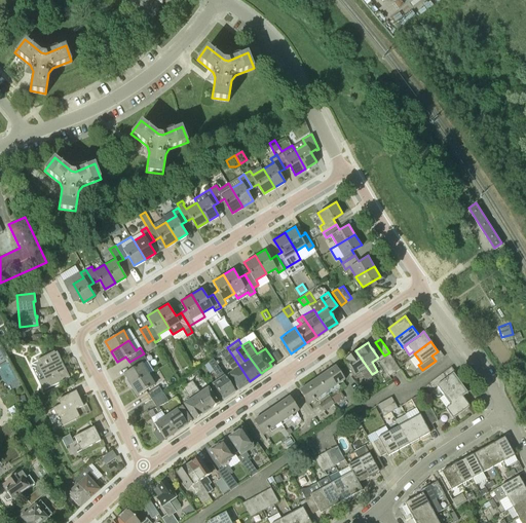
[(379,359),(384,356),(375,342),(370,346),(378,358),(379,359)]
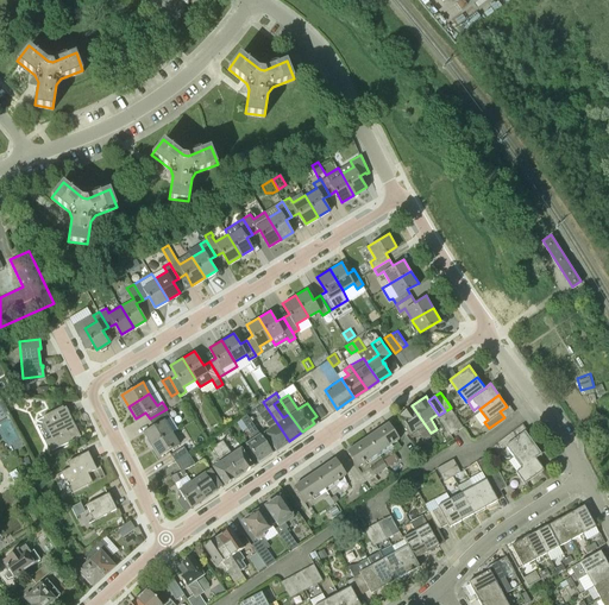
[(269,427),(264,430),(276,448),(289,441),(263,402),(255,407),(263,417),(269,427)]
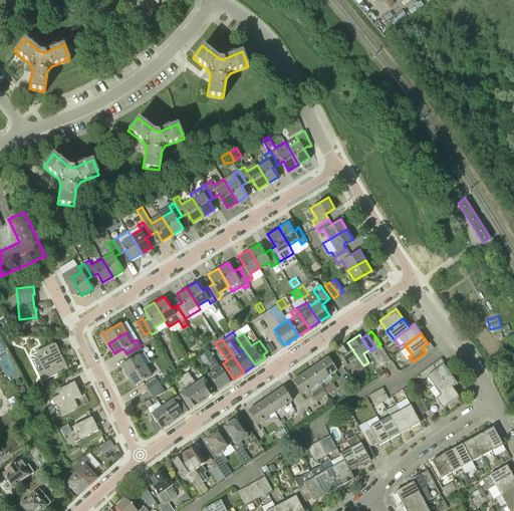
[(270,340),(265,344),(270,352),(275,348),(270,340)]
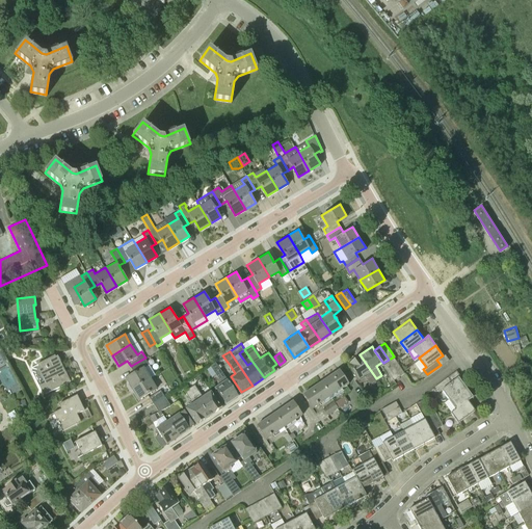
[(38,384),(44,393),(71,379),(67,371),(64,372),(55,353),(37,363),(38,365),(36,365),(45,380),(38,384)]
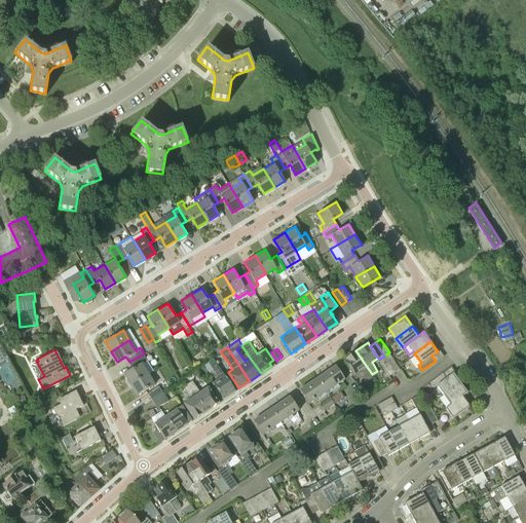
[(366,378),(372,374),(355,350),(343,359),(354,374),(360,370),(366,378)]
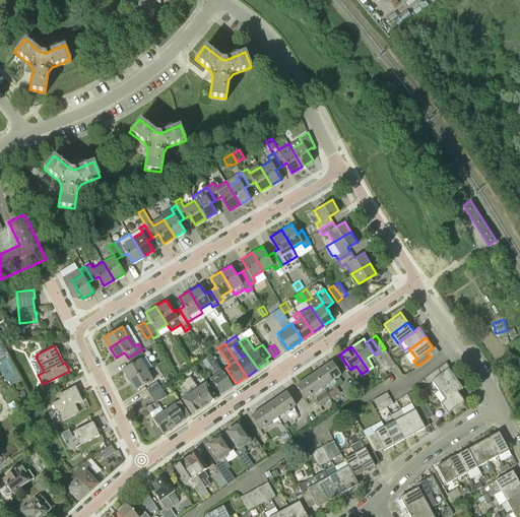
[(384,371),(390,367),(381,353),(386,350),(385,348),(380,351),(375,354),(379,362),(384,371)]
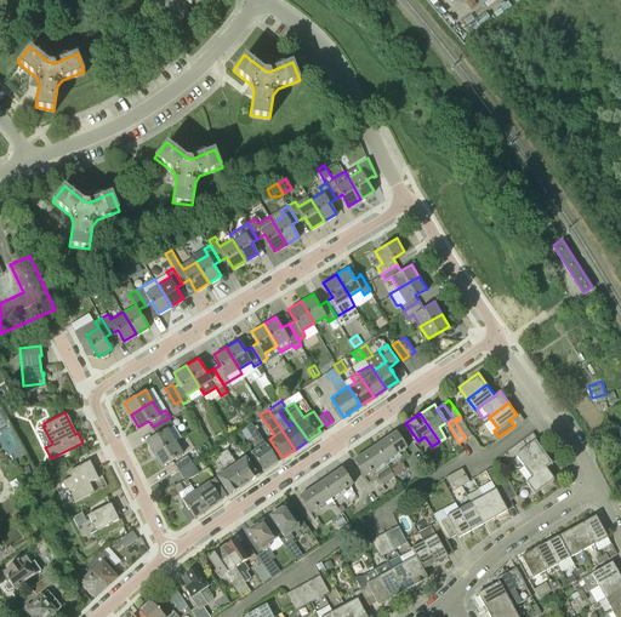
[(147,439),(154,452),(176,439),(169,427),(174,423),(170,417),(153,427),(157,434),(147,439)]
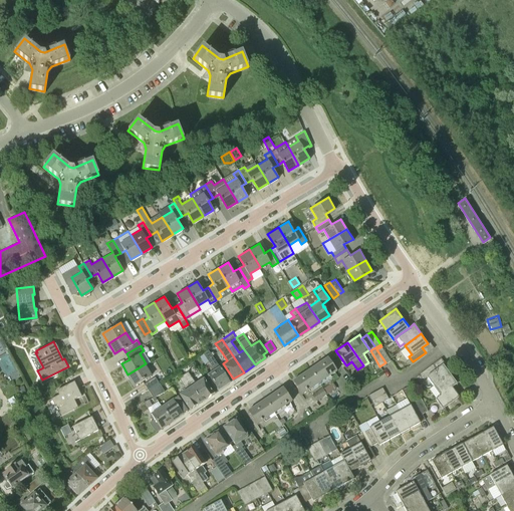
[(376,349),(386,362),(391,358),(384,350),(381,346),(376,349)]
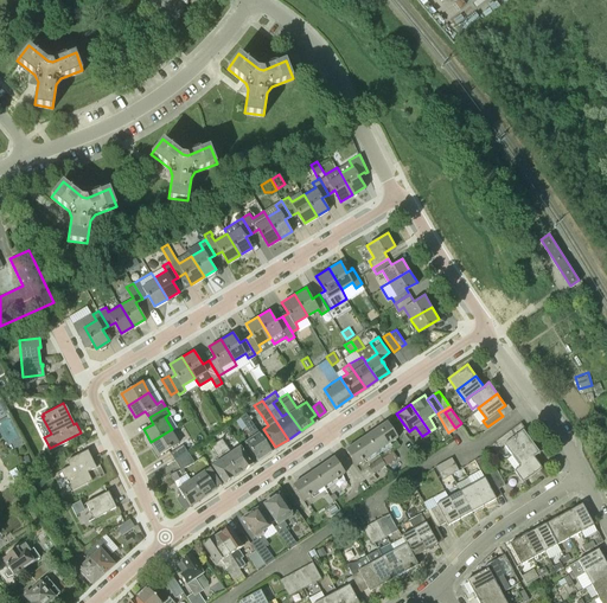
[(253,435),(246,440),(259,459),(266,454),(266,453),(272,449),(264,440),(247,411),(240,416),(253,435)]
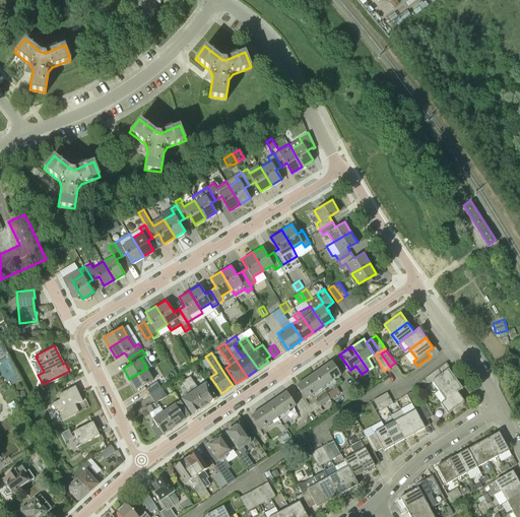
[(332,380),(340,374),(331,360),(323,366),(332,380)]
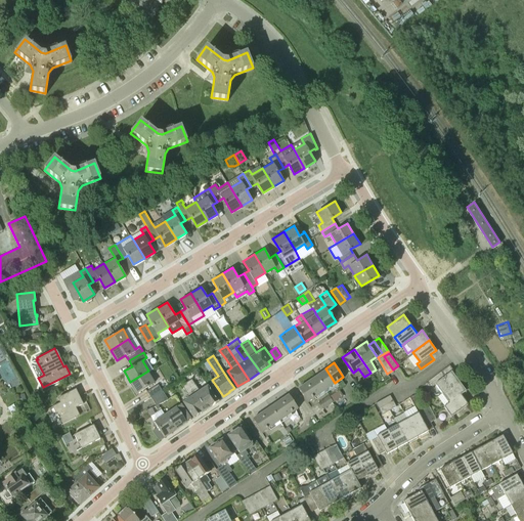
[(325,389),(335,383),(325,368),(316,375),(325,389)]
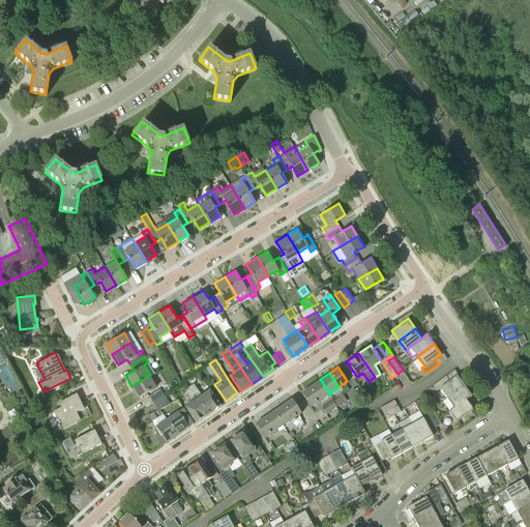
[(440,386),(447,397),(464,384),(457,374),(449,379),(446,374),(433,383),(437,388),(440,386)]
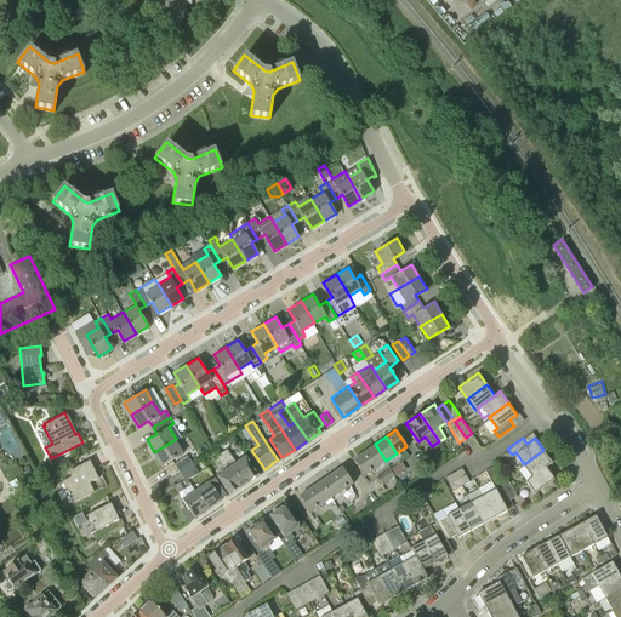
[(176,439),(154,452),(161,464),(183,451),(176,439)]
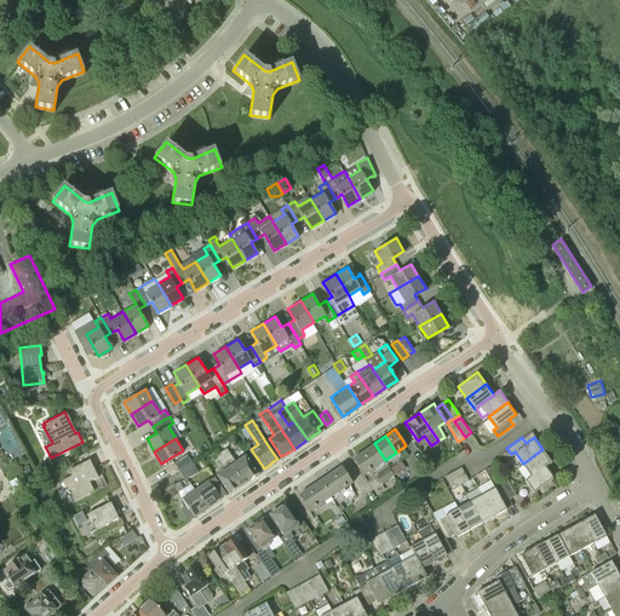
[(374,467),(385,460),(374,443),(363,450),(374,467)]
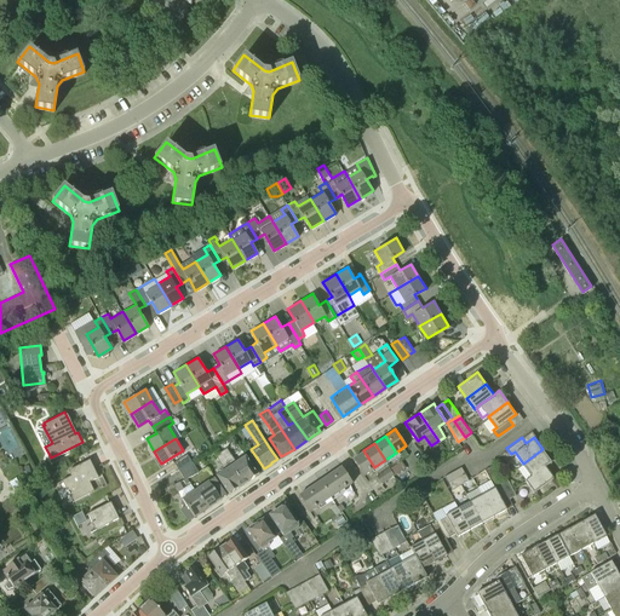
[(220,449),(244,483),(257,473),(245,454),(236,460),(227,445),(220,449)]
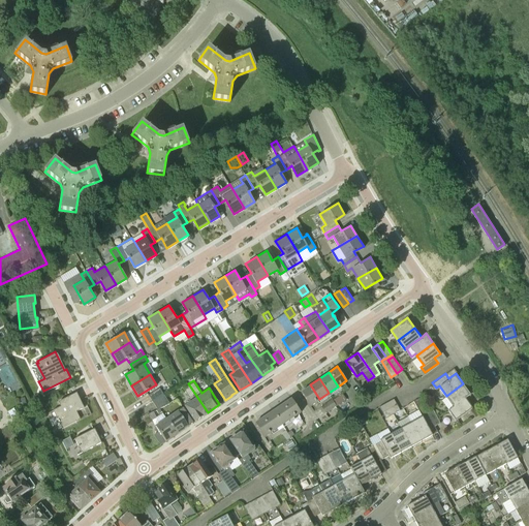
[(191,400),(185,404),(195,420),(208,412),(188,383),(184,388),(191,400)]
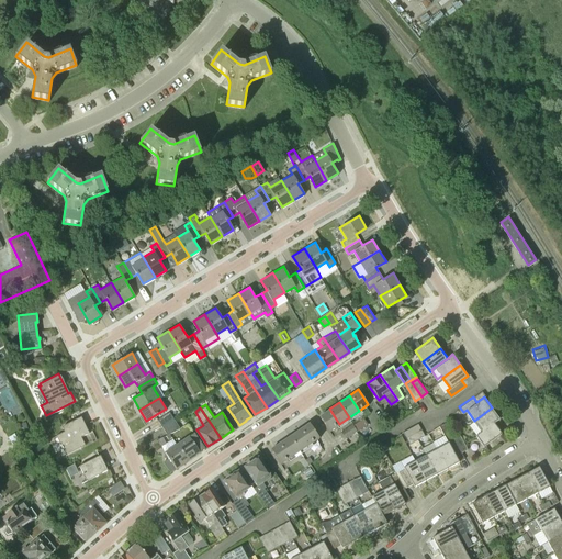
[(474,421),(481,431),(494,422),(499,417),(492,407),(474,421)]
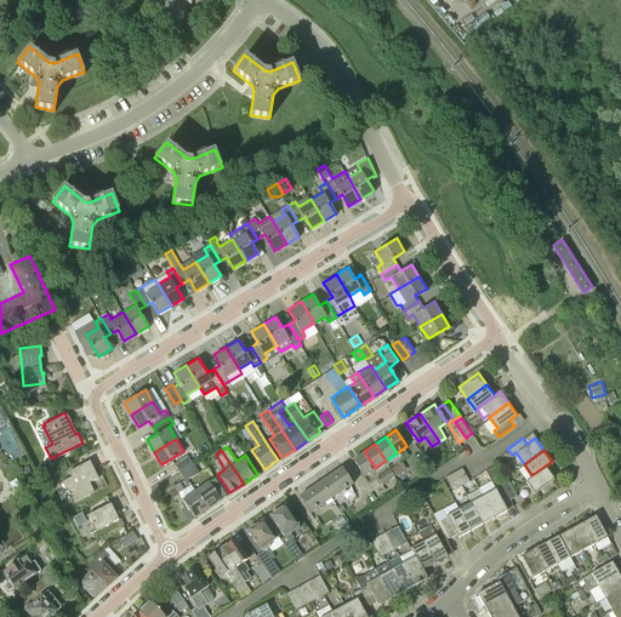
[(365,475),(375,468),(364,451),(353,458),(365,475)]
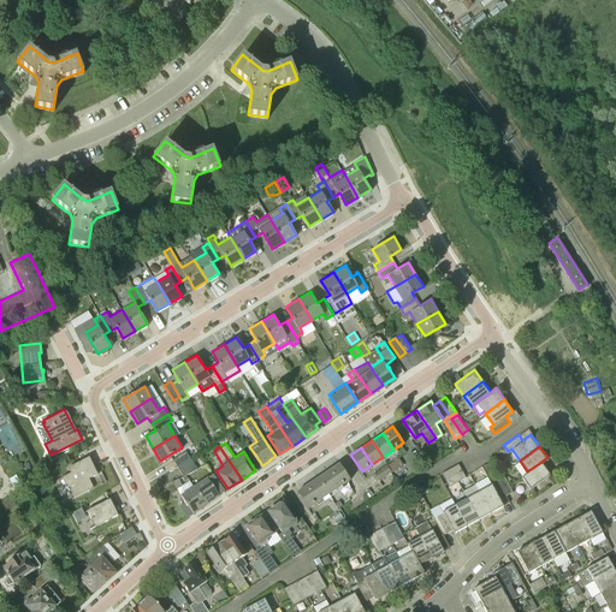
[(172,457),(177,464),(190,456),(185,449),(172,457)]
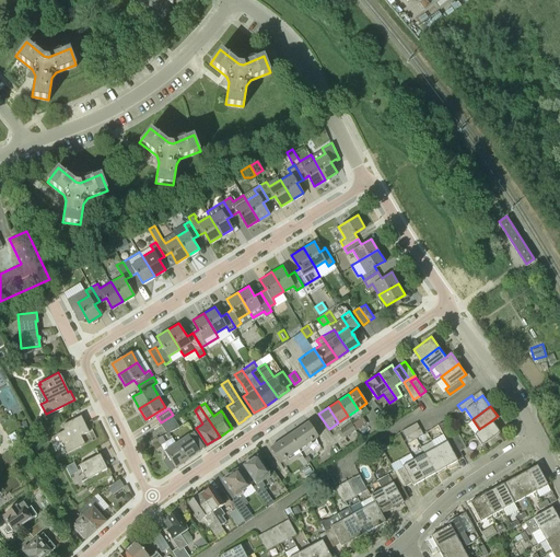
[(65,452),(74,448),(82,443),(78,436),(89,430),(81,414),(61,424),(63,428),(56,432),(65,452)]
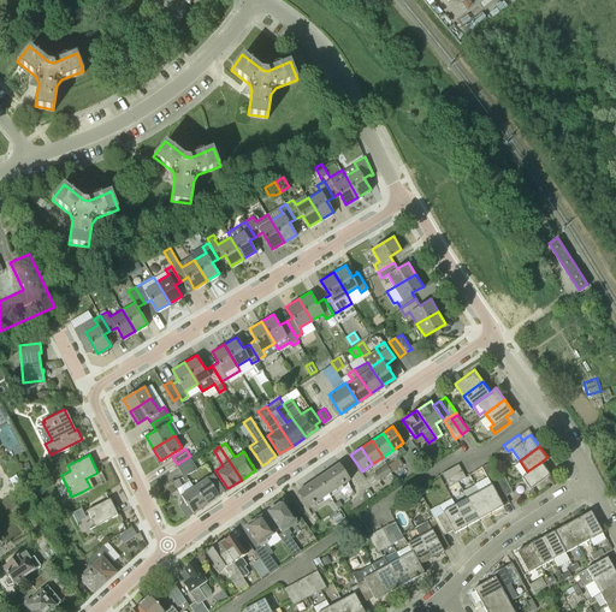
[(190,456),(177,464),(183,475),(187,473),(197,467),(190,456)]
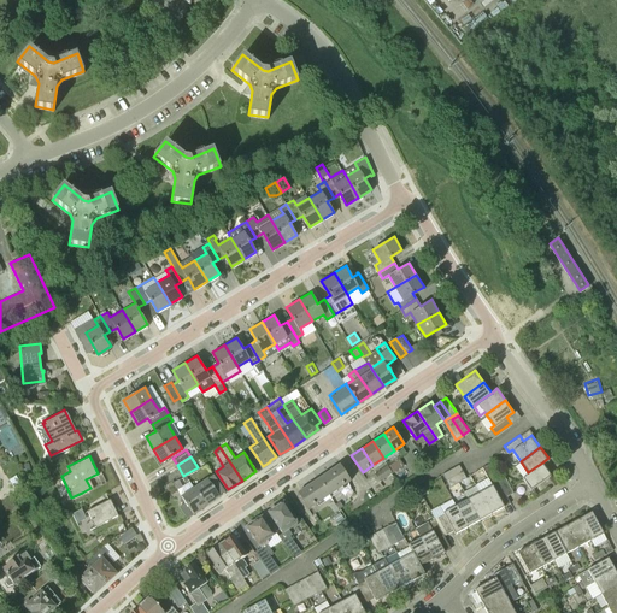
[(398,457),(387,464),(392,470),(392,471),(393,471),(403,464),(398,457)]
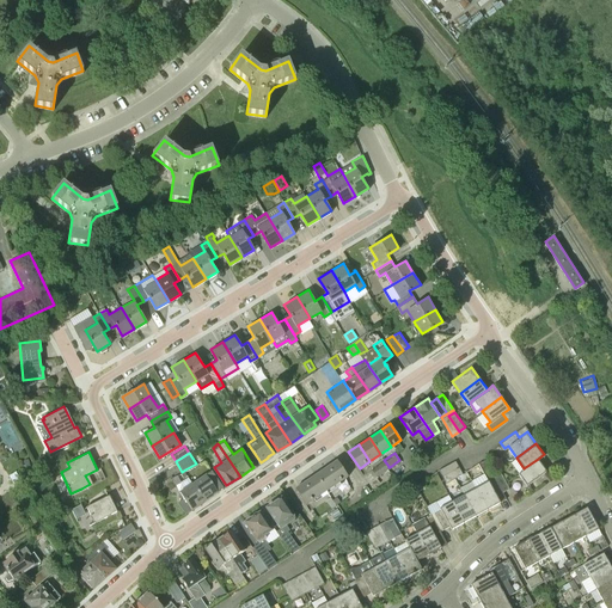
[(478,461),(484,472),(487,478),(494,474),(485,458),(478,461)]
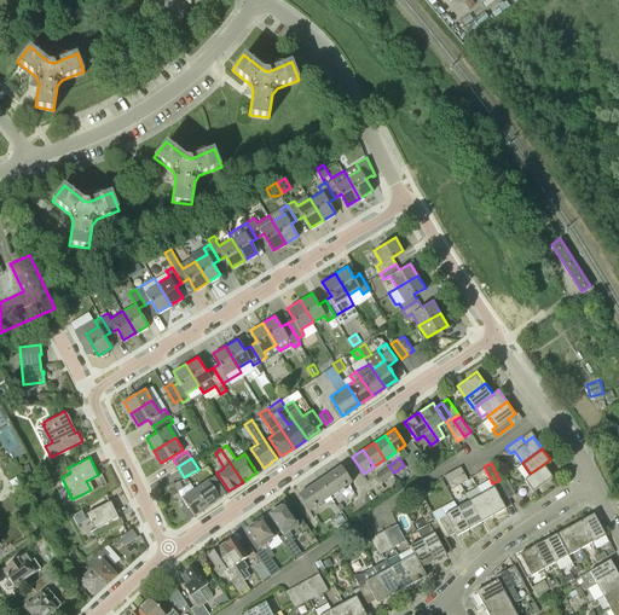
[(341,488),(352,481),(341,464),(330,471),(341,488)]
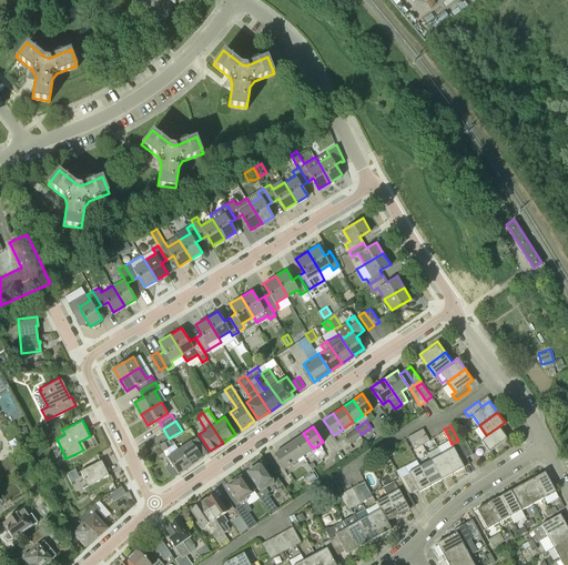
[(350,441),(361,433),(356,427),(355,426),(344,434),(350,441)]
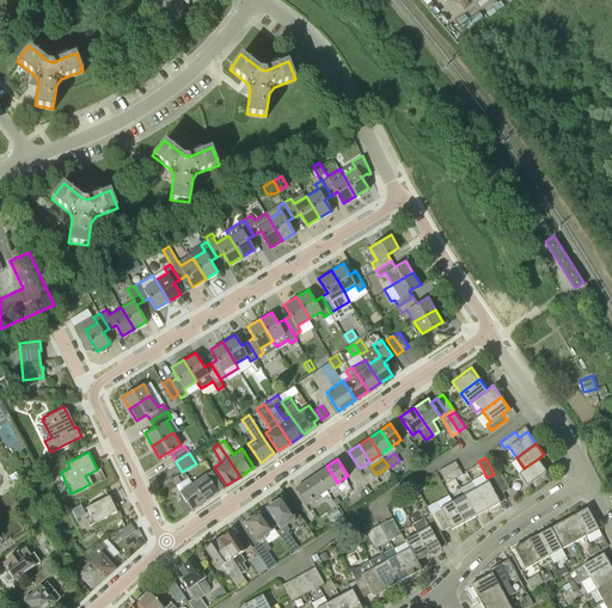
[(439,468),(442,474),(459,465),(456,459),(439,468)]
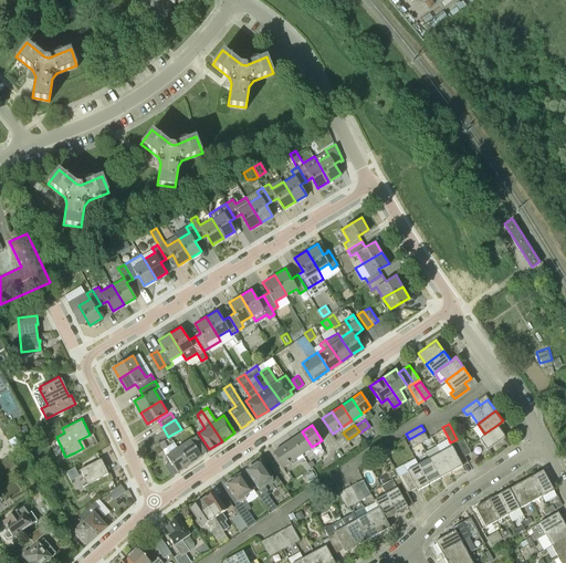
[(498,425),(484,434),(479,437),(486,448),(505,435),(498,425)]
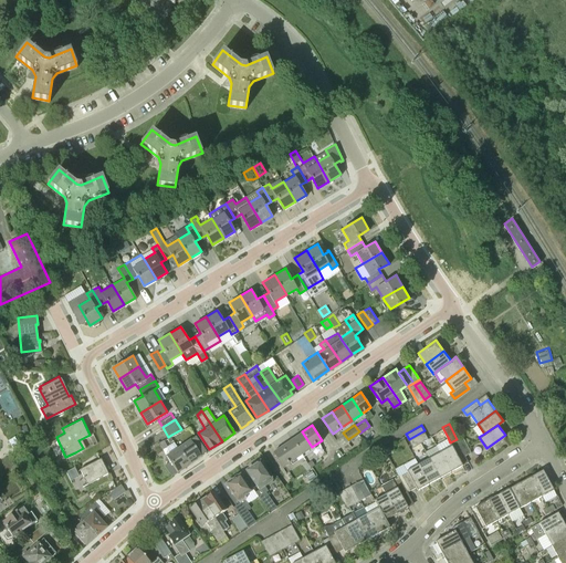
[(428,437),(425,430),(409,439),(412,446),(427,438),(428,437)]
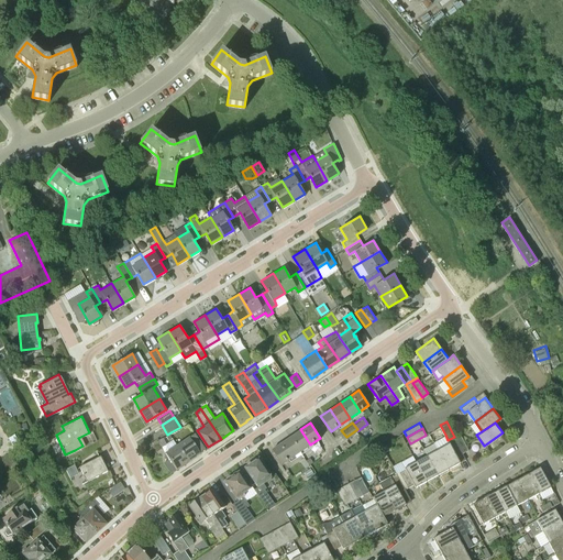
[(300,451),(310,445),(300,429),(290,436),(300,451)]
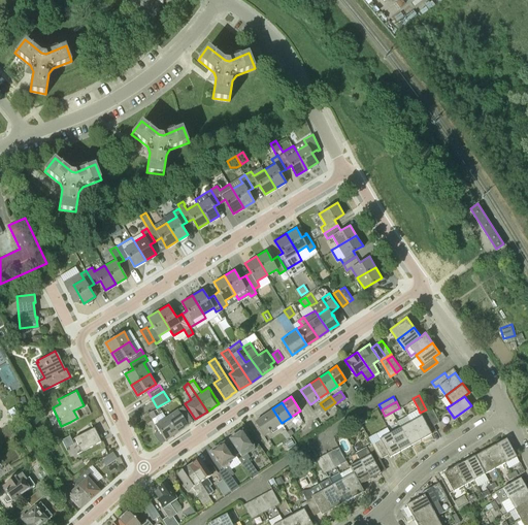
[(7,408),(11,417),(19,413),(13,404),(7,408)]
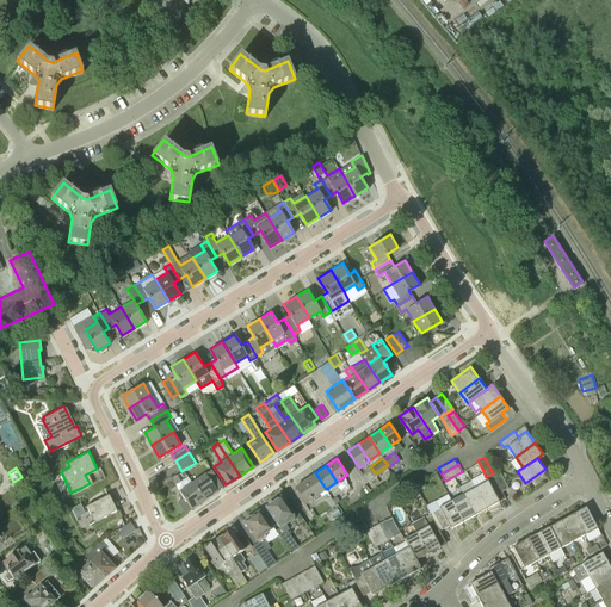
[(192,482),(204,499),(217,490),(223,487),(211,469),(205,472),(192,482)]
